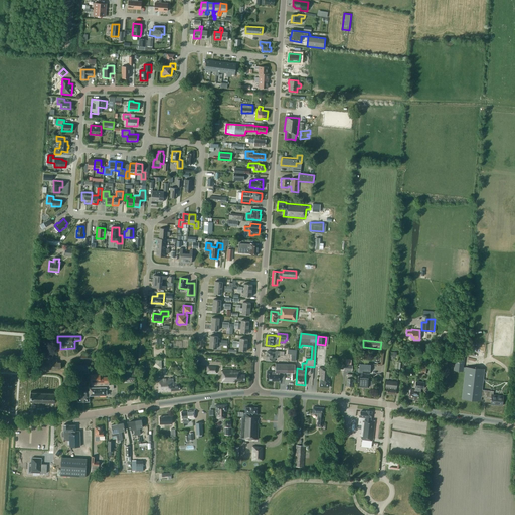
[(272,361),(275,361),(275,358),(277,358),(278,355),(284,355),(284,348),(276,347),(275,352),(273,351),(273,352),(267,351),(266,360),(272,361)]
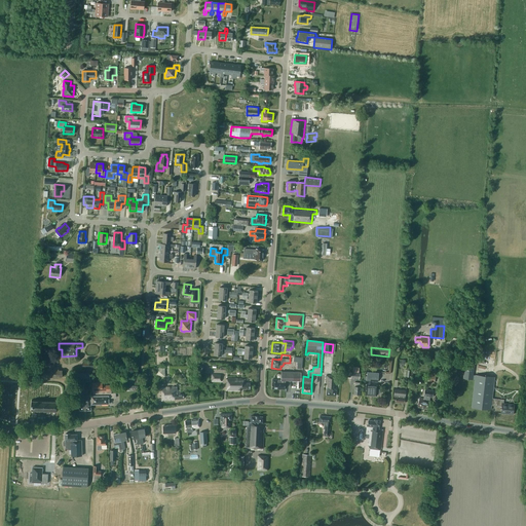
[(43,377),(62,377),(62,371),(59,370),(59,368),(55,368),(55,363),(45,363),(45,368),(41,368),(41,371),(43,371),(43,377)]
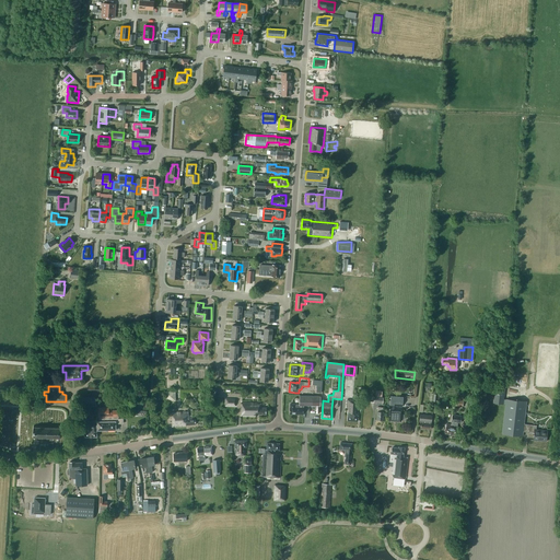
[(502,433),(523,436),(523,431),(534,433),(533,440),(546,441),(547,431),(536,430),(536,426),(524,424),(526,401),(505,399),(503,399),(504,388),(494,387),(493,403),(503,404),(505,404),(502,433)]
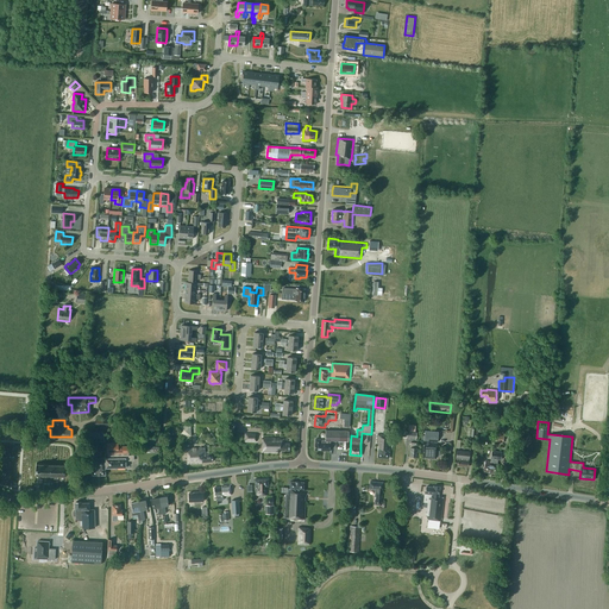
[(180,426),(181,437),(192,437),(190,425),(180,426)]
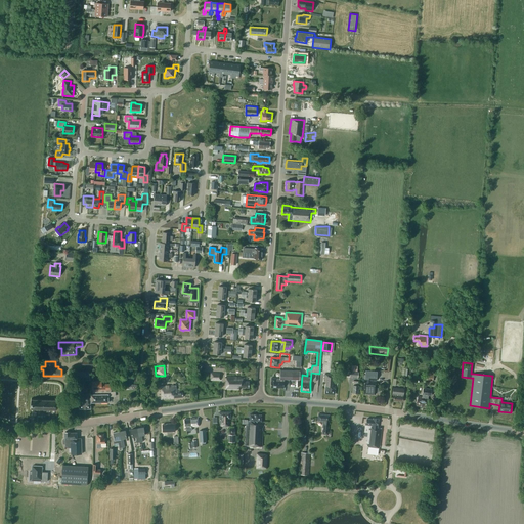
[(351,370),(350,370),(350,377),(358,378),(358,372),(357,372),(357,365),(352,365),(351,370)]
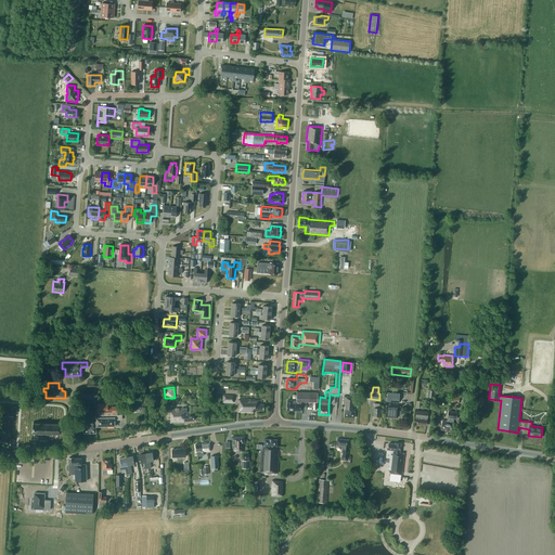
[(287,400),(287,411),(300,411),(301,401),(317,402),(318,392),(297,392),(297,401),(293,401),(293,400),(287,400)]
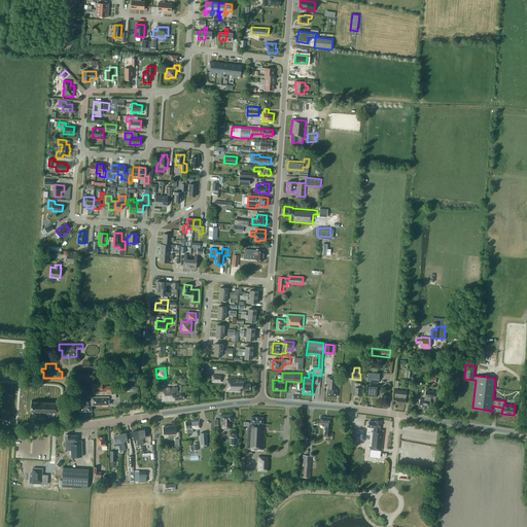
[(379,374),(367,373),(367,377),(364,377),(364,382),(367,382),(366,386),(365,395),(377,396),(378,394),(380,394),(381,390),(378,390),(378,387),(371,386),(371,382),(379,383),(379,374)]
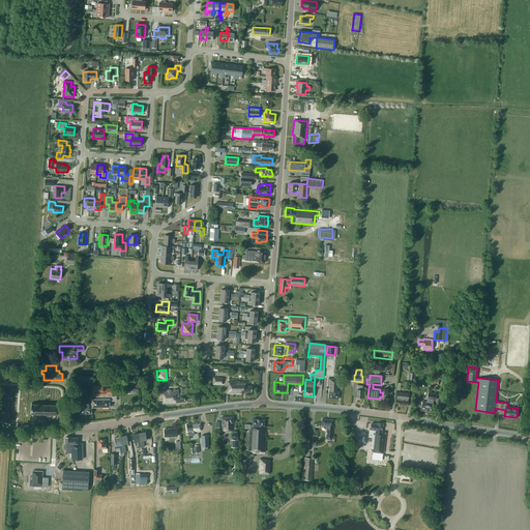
[(213,385),(223,385),(223,377),(213,377),(213,385)]
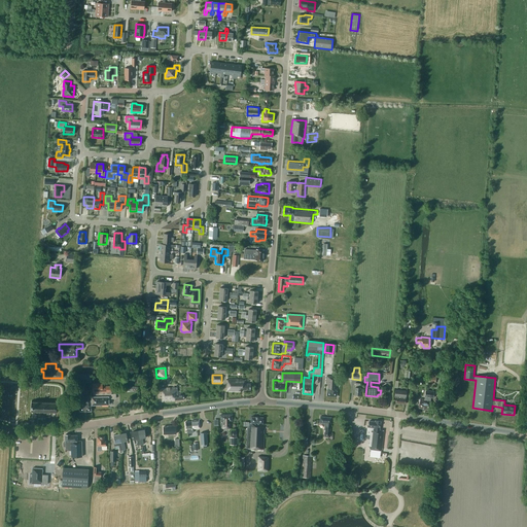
[(327,385),(327,396),(337,396),(337,389),(335,389),(336,385),(337,385),(338,377),(326,376),(326,385),(327,385)]
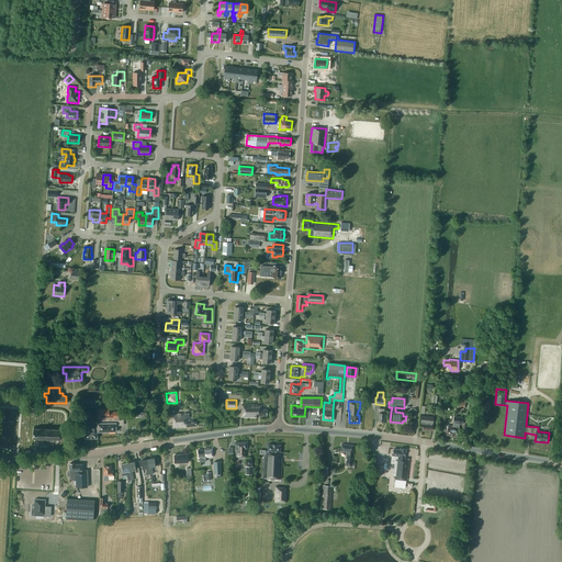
[(267,416),(267,409),(262,409),(262,403),(260,403),(260,404),(243,404),(243,417),(255,417),(258,417),(258,416),(267,416)]
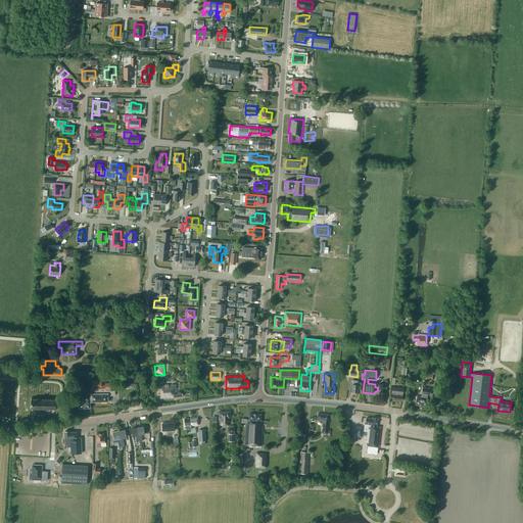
[(92,380),(92,389),(92,393),(91,393),(91,401),(108,401),(108,395),(113,395),(113,391),(110,391),(110,389),(110,383),(101,383),(101,380),(92,380)]
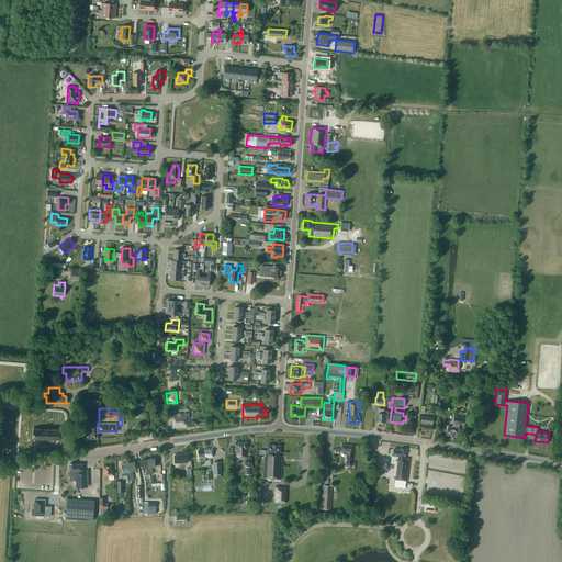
[(172,414),(172,429),(187,428),(187,427),(197,426),(195,420),(189,420),(189,413),(172,414)]
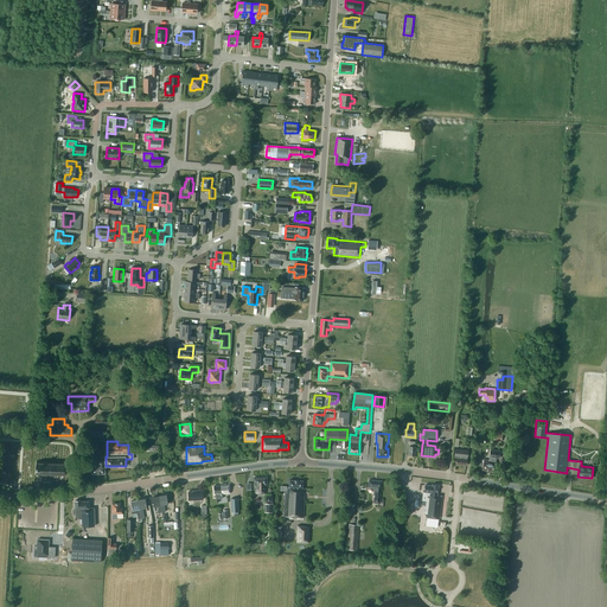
[(457,458),(455,464),(466,465),(468,451),(455,448),(454,458),(457,458)]
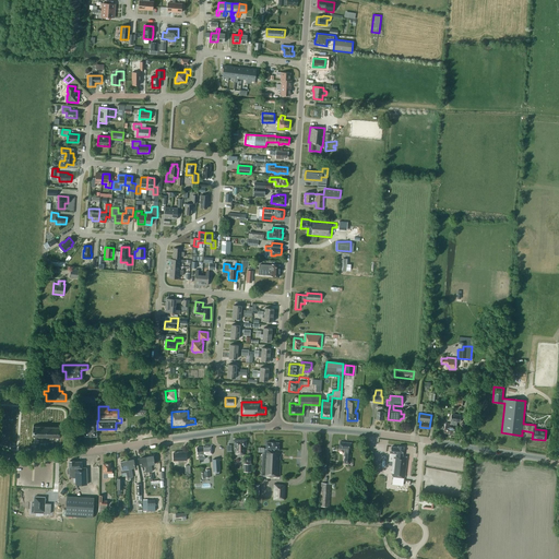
[(445,423),(444,432),(455,435),(456,425),(456,421),(460,421),(461,415),(452,414),(450,424),(445,423)]
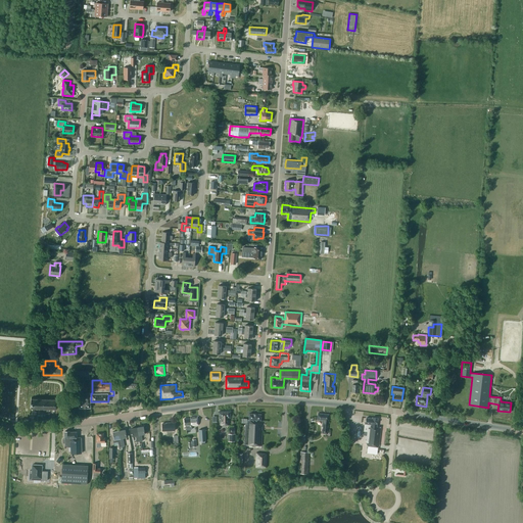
[(32,408),(55,409),(56,410),(56,409),(58,407),(59,407),(59,406),(59,402),(59,401),(58,402),(56,399),(56,398),(55,399),(32,398),(32,397),(31,409),(32,409),(32,408)]
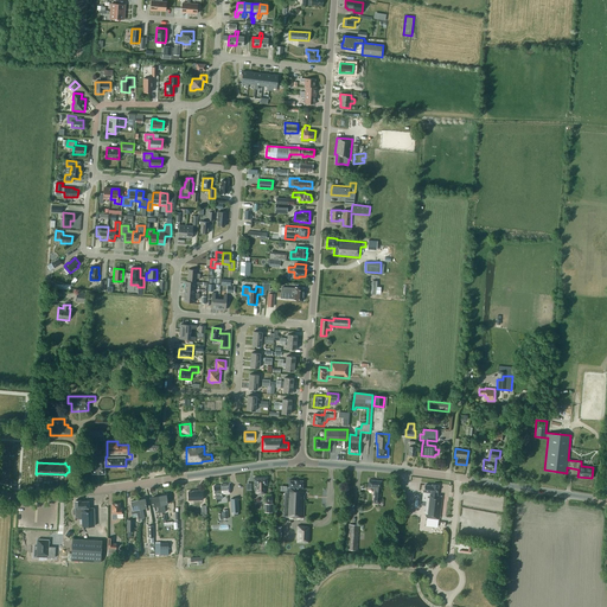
[(91,461),(91,473),(106,473),(104,461),(91,461)]
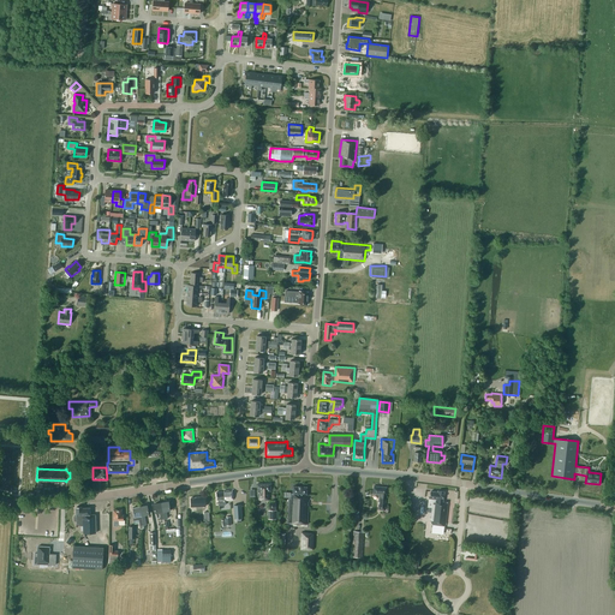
[(270,484),(257,484),(257,491),(258,496),(258,500),(270,500),(270,491),(270,484)]
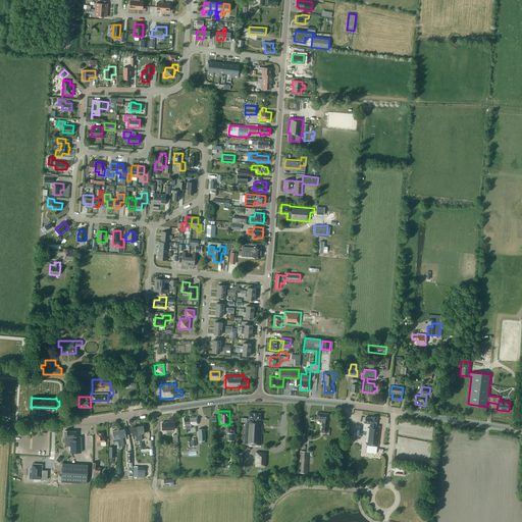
[(244,444),(261,445),(262,423),(261,423),(261,419),(260,419),(260,413),(249,413),(249,419),(247,419),(247,423),(245,423),(244,444)]
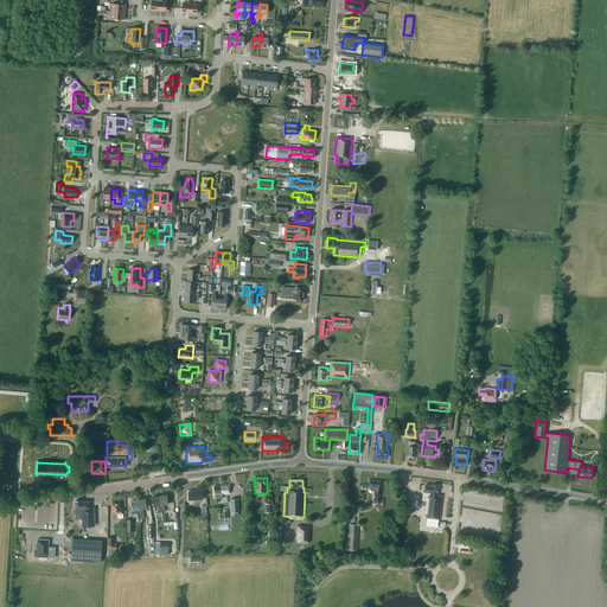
[(382,481),(369,480),(368,487),(375,489),(374,496),(375,496),(374,503),(379,504),(381,487),(382,481)]
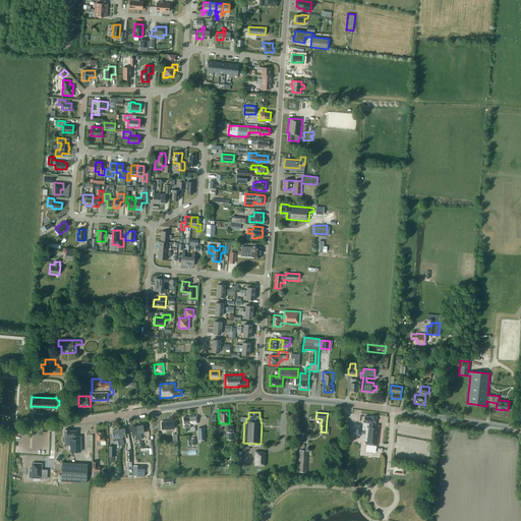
[(197,423),(196,415),(189,415),(189,417),(183,417),(184,423),(185,423),(185,428),(190,427),(190,423),(197,423)]
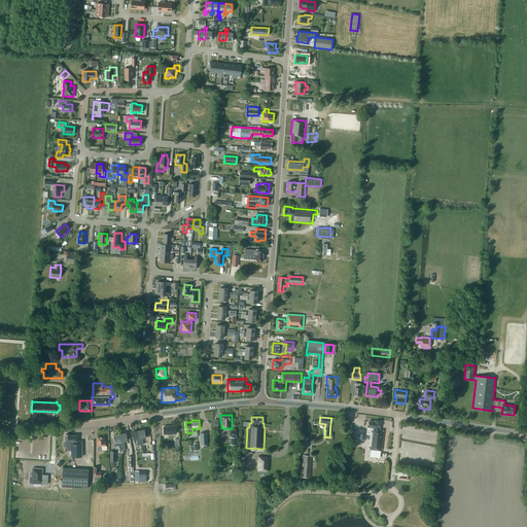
[(380,430),(381,421),(375,420),(375,422),(370,421),(369,426),(367,426),(366,434),(365,437),(370,438),(369,446),(370,446),(370,449),(382,451),(384,430),(380,430)]
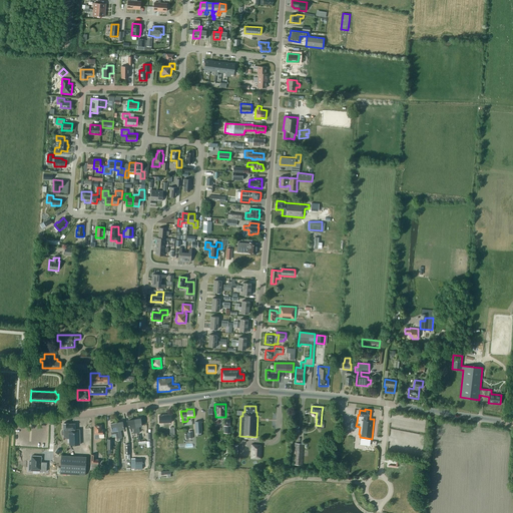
[(159,416),(159,425),(171,425),(171,414),(166,415),(159,416)]
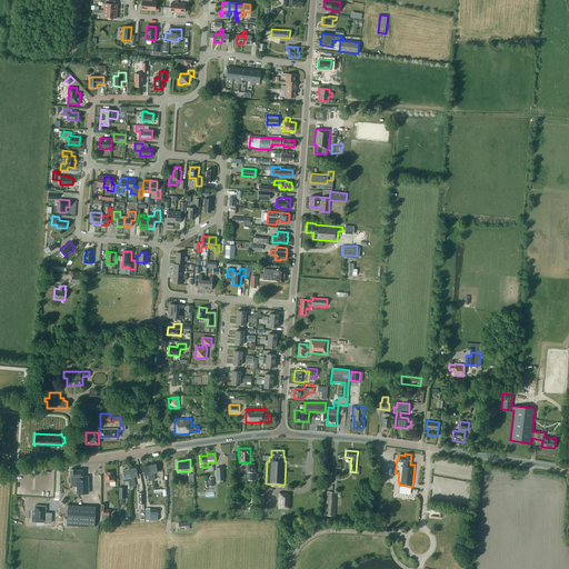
[(151,473),(149,465),(142,466),(145,475),(148,473),(149,480),(152,480),(151,473)]
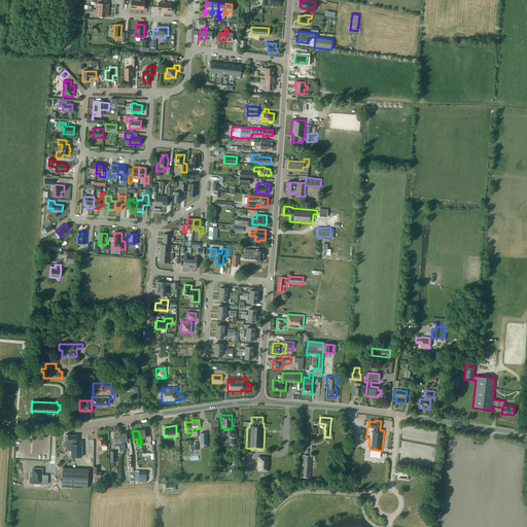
[(81,441),(77,441),(77,434),(70,435),(70,434),(65,434),(65,443),(64,443),(64,446),(65,446),(66,450),(67,450),(67,451),(71,451),(71,457),(82,456),(81,441)]
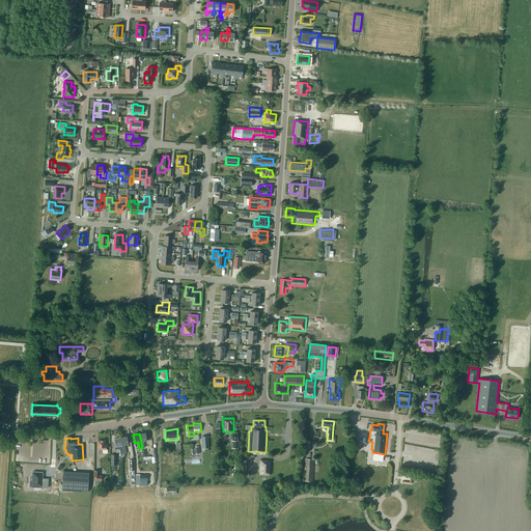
[(123,453),(120,438),(114,439),(116,445),(114,446),(115,450),(120,449),(121,454),(123,453)]
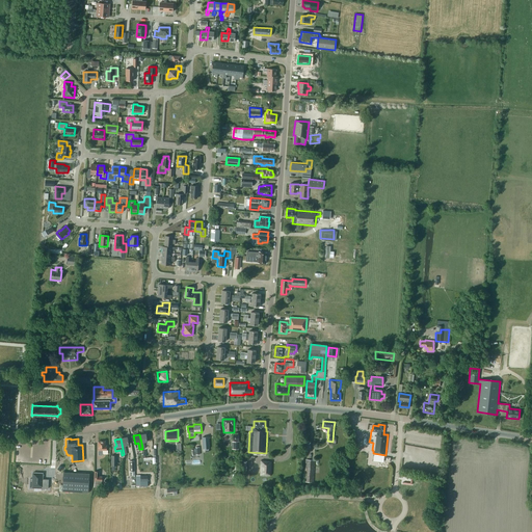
[(304,482),(313,482),(315,460),(307,459),(304,482)]
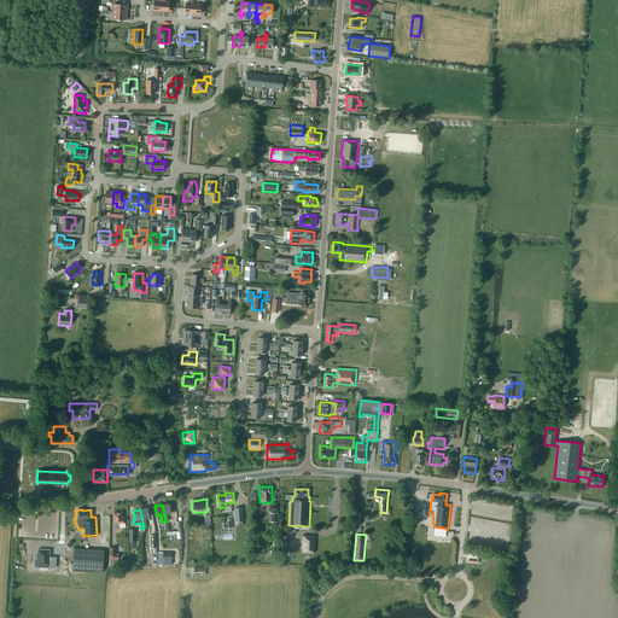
[(302,553),(315,553),(315,535),(303,535),(302,553)]
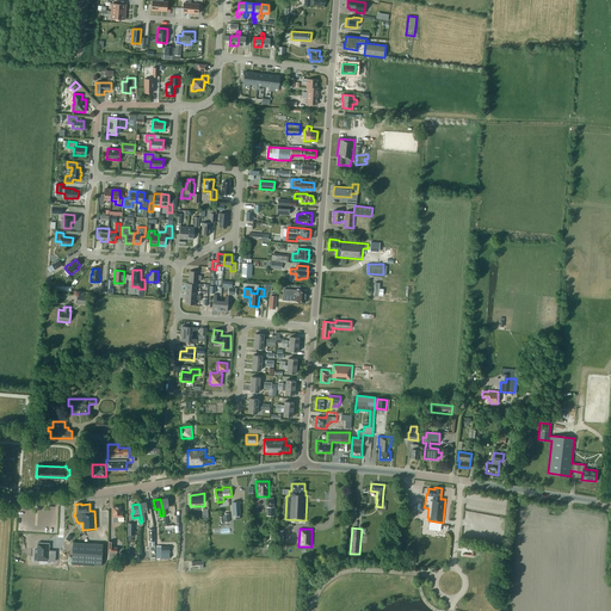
[(72,565),(102,566),(103,544),(73,542),(72,565)]
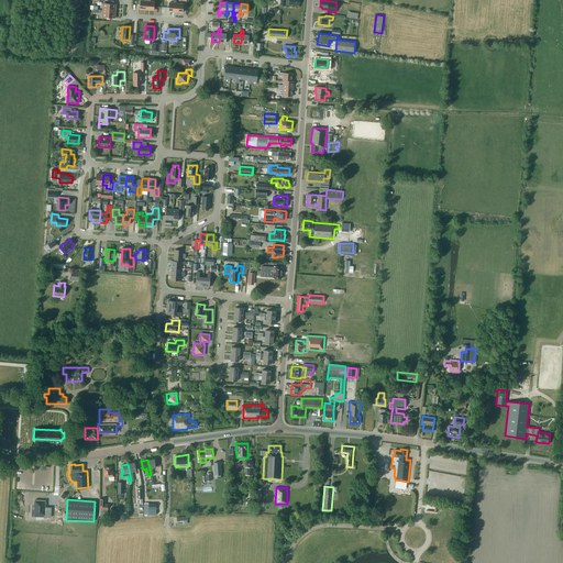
[(34,500),(34,515),(44,515),(44,517),(51,517),(51,507),(46,507),(46,508),(45,508),(45,500),(34,500)]
